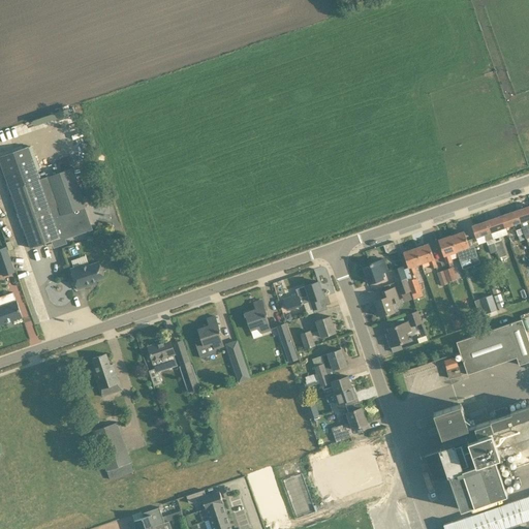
[(0,156),(0,161),(9,190),(30,249),(51,242),(54,249),(61,246),(66,244),(64,239),(92,229),(84,208),(86,207),(72,167),(40,179),(38,180),(28,147),(0,156)]
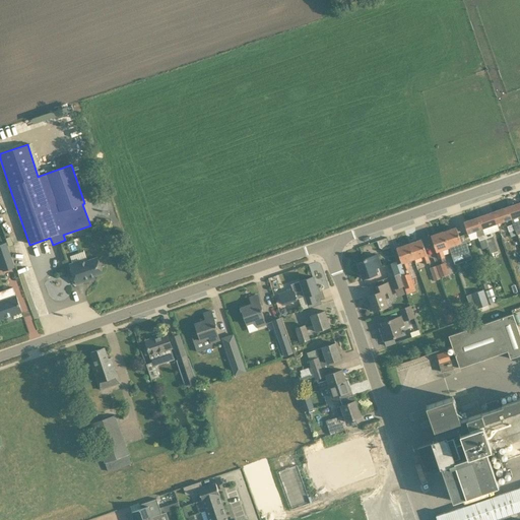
[(519,202),(507,207),(511,218),(513,224),(515,230),(517,235),(519,233),(519,202)]
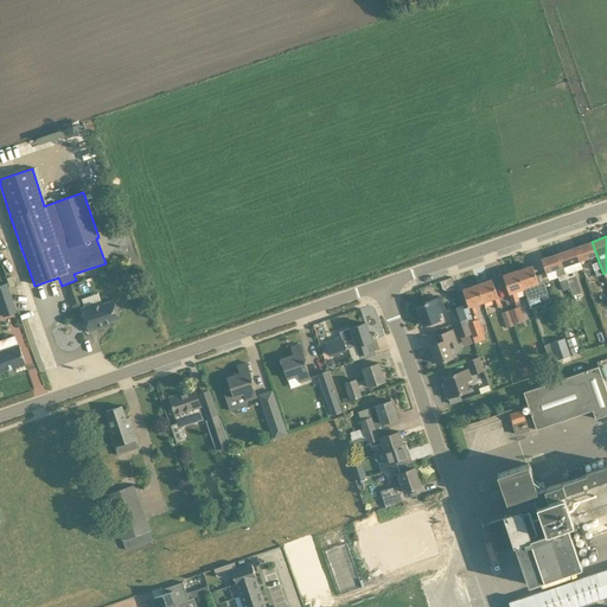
[(592,242),(575,247),(580,261),(596,255),(592,242)]
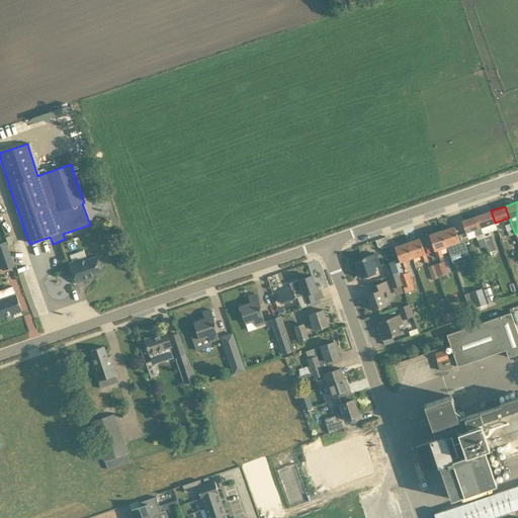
[(491,210),(477,216),(481,228),(495,223),(491,210)]
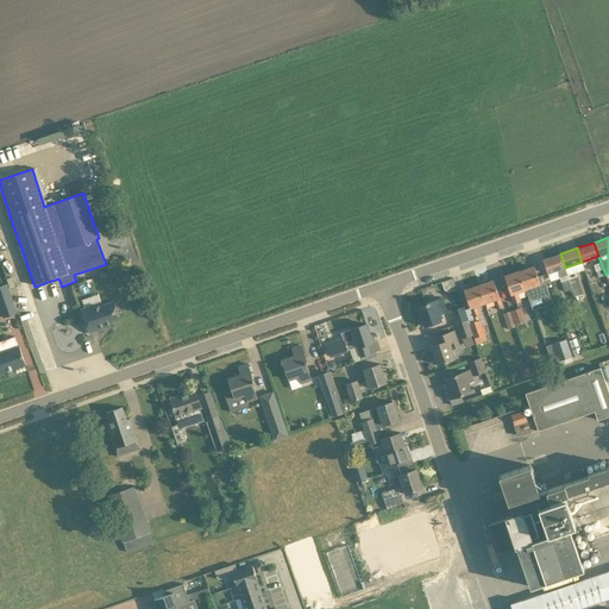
[(557,270),(560,277),(559,277),(562,282),(569,278),(567,275),(565,268),(560,253),(544,259),(548,274),(557,270)]
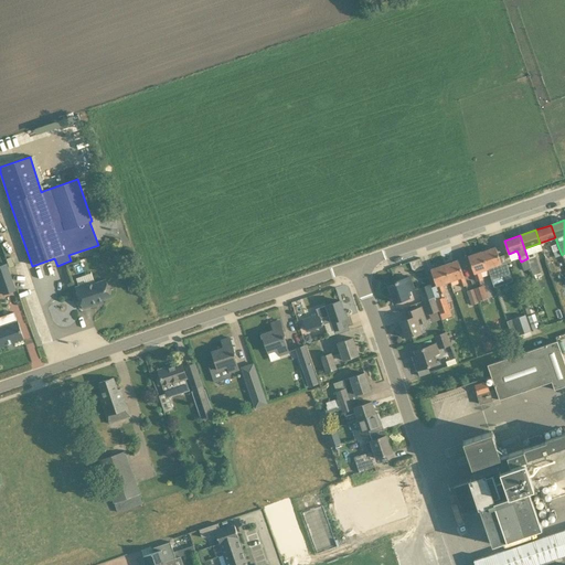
[(504,272),(496,247),(482,252),(488,267),(492,280),(504,272)]
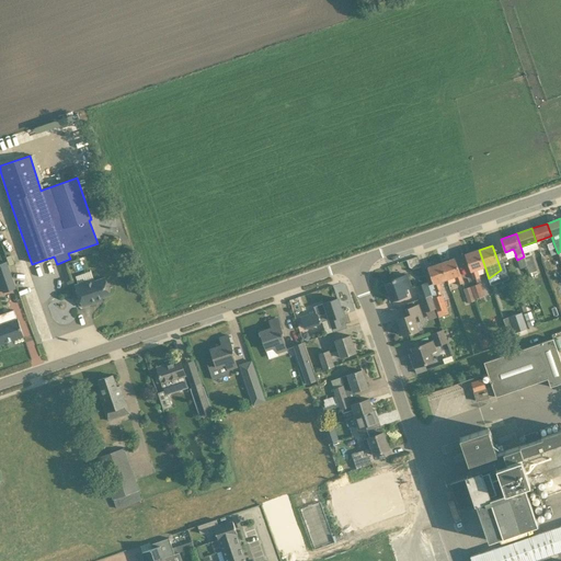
[(484,265),(479,250),(465,254),(473,278),(480,276),(477,268),(484,265)]
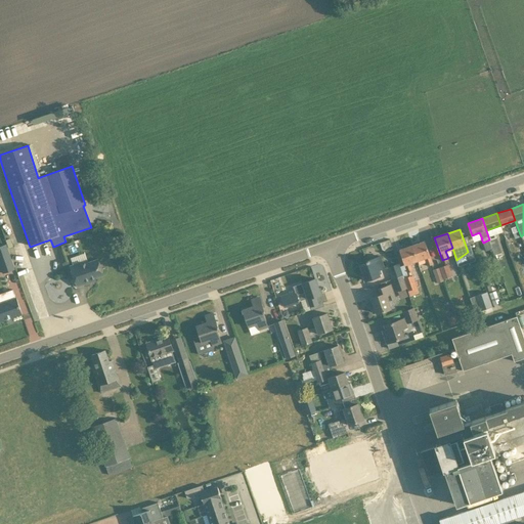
[(425,241),(412,246),(418,260),(425,258),(427,266),(433,264),(428,251),(425,241)]
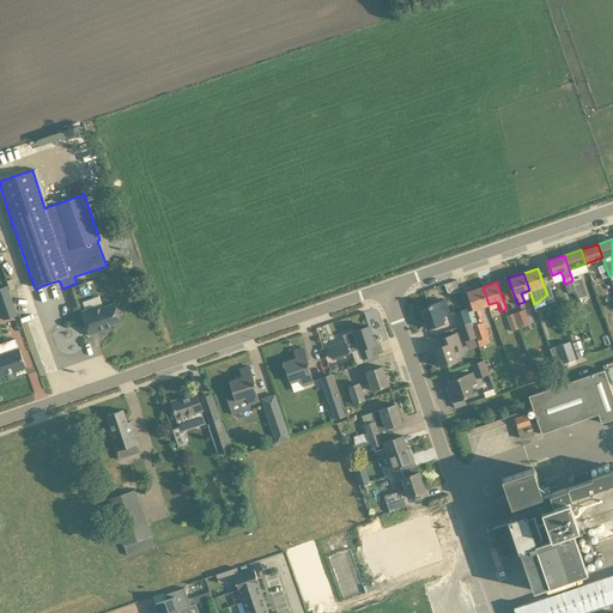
[(0,287),(0,309),(4,320),(17,315),(7,286),(0,287)]
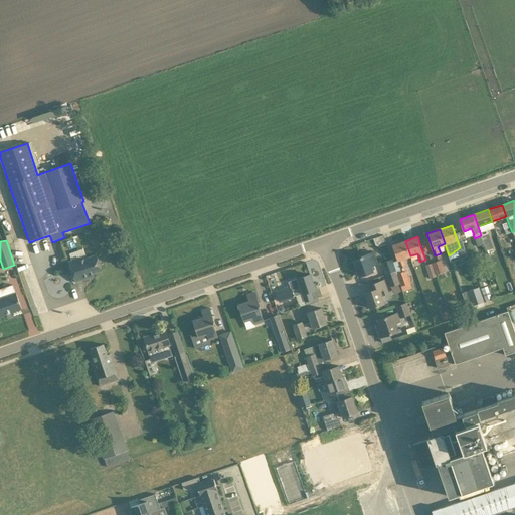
[(396,254),(400,268),(404,267),(405,266),(403,258),(410,255),(405,241),(392,245),(396,254)]
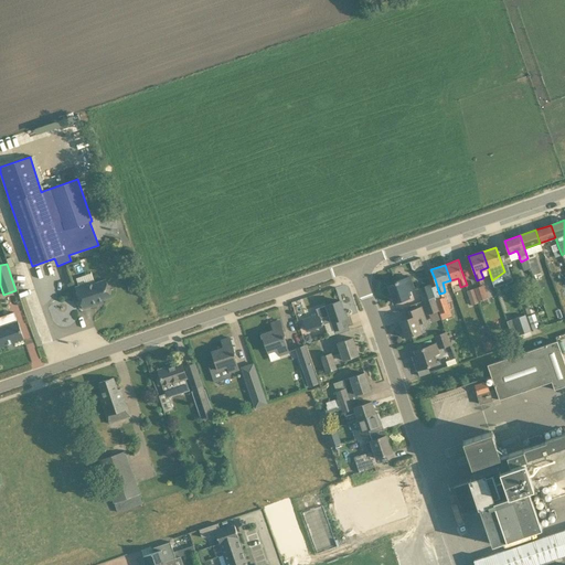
[(388,286),(394,302),(409,297),(407,291),(414,289),(409,276),(395,281),(396,284),(388,286)]
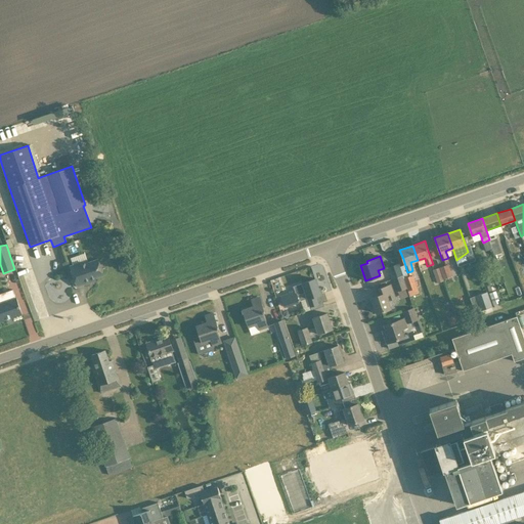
[(87,260),(71,266),(78,287),(91,281),(90,279),(103,275),(98,259),(88,263),(87,260)]
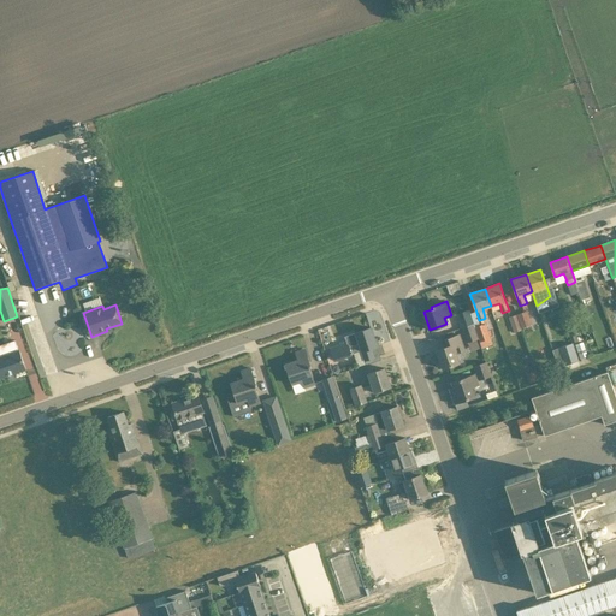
[(474,324),(471,313),(469,309),(456,314),(461,329),(473,325),(474,324)]
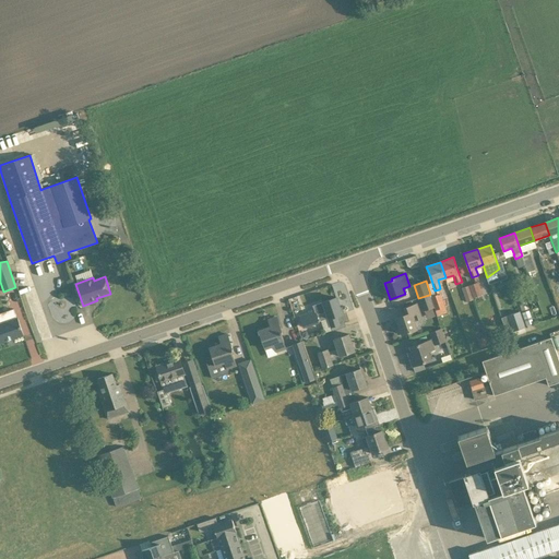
[(478,283),(470,285),(473,298),(482,295),(478,283)]
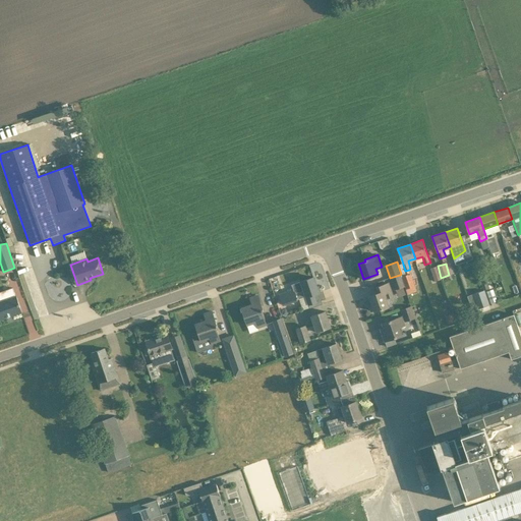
[(442,280),(441,278),(438,266),(430,268),(435,282),(442,280)]
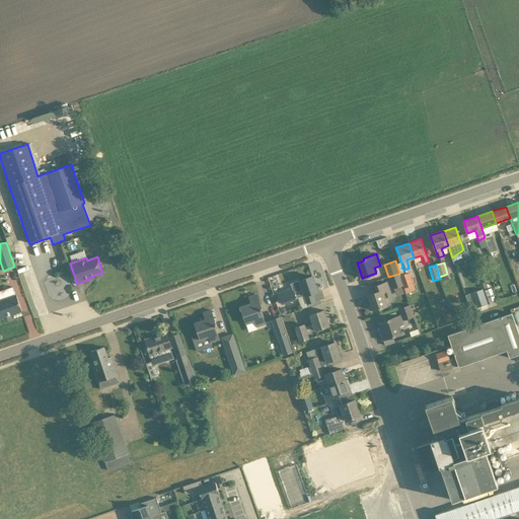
[(404,274),(400,275),(404,288),(413,285),(409,273),(404,274)]
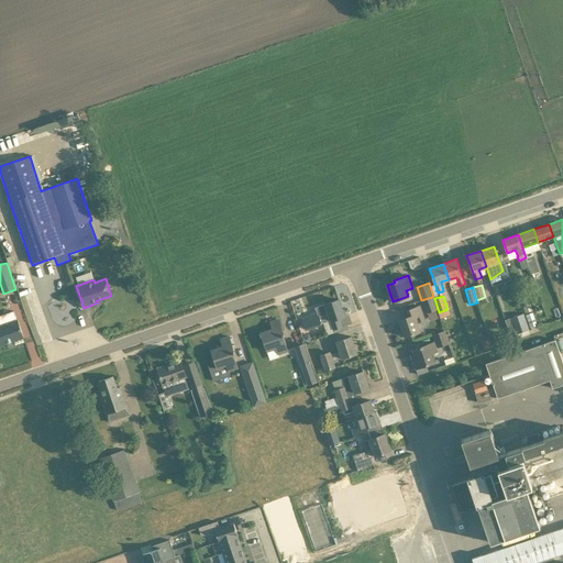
[(421,300),(426,313),(437,310),(432,297),(421,300)]
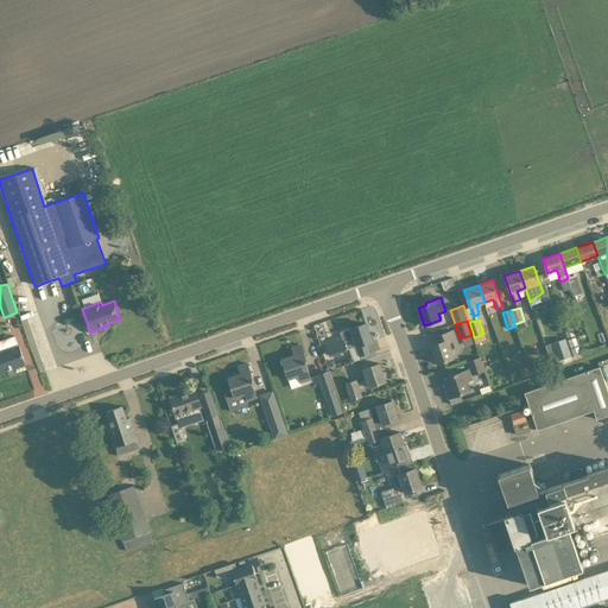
[(366,323),(352,329),(354,339),(344,341),(343,339),(327,344),(330,355),(347,350),(347,349),(358,346),(360,355),(369,353),(366,343),(372,341),(366,323)]
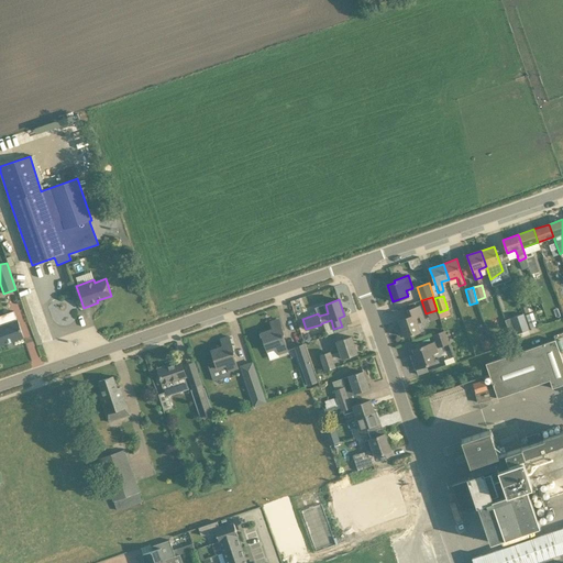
[(420,306),(418,306),(408,310),(410,316),(399,320),(405,337),(420,331),(418,323),(426,320),(420,306)]
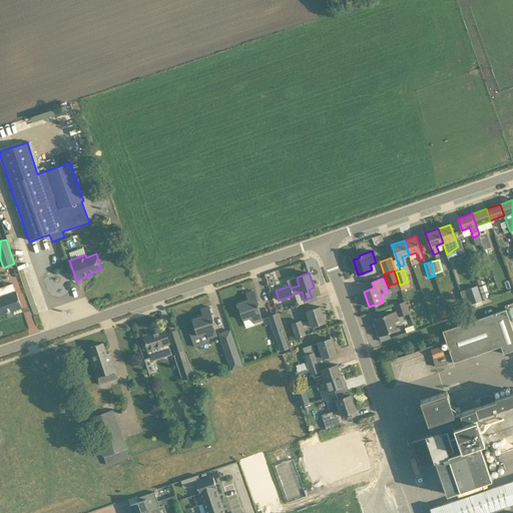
[(0,315),(22,308),(16,292),(15,292),(13,284),(6,286),(8,294),(0,297),(0,315)]
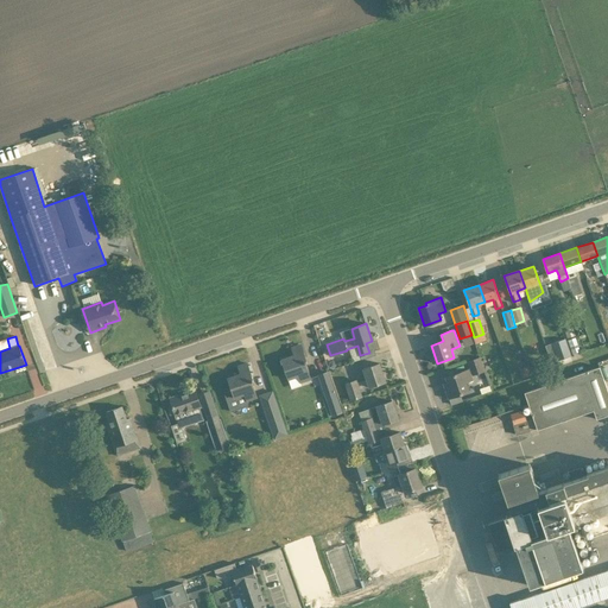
[(568,340),(572,354),(580,352),(575,337),(568,340)]
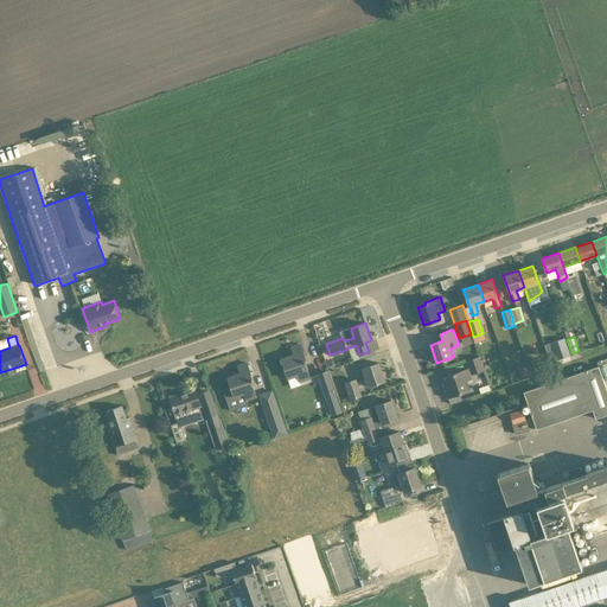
[(570,355),(564,338),(550,343),(557,360),(570,355)]
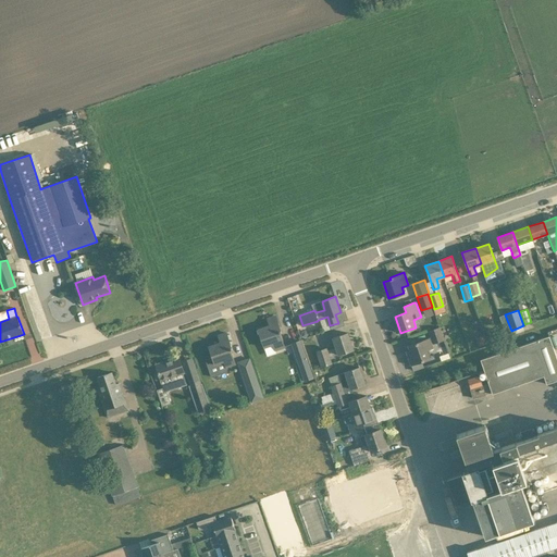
[(258,330),(262,339),(264,348),(274,345),(276,350),(285,347),(280,333),(282,333),(280,326),(276,316),(268,319),(270,325),(258,330)]
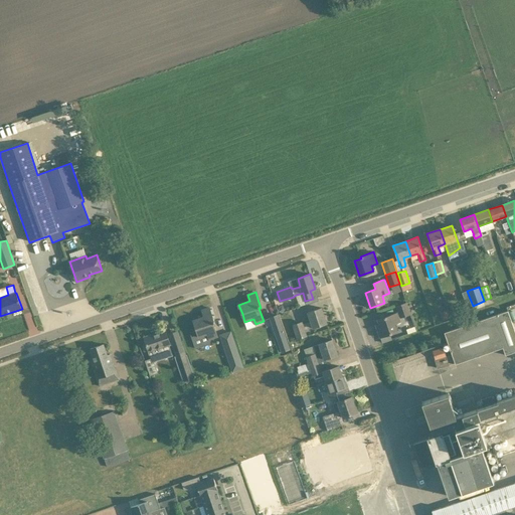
[(406,302),(396,306),(400,319),(410,315),(406,302)]
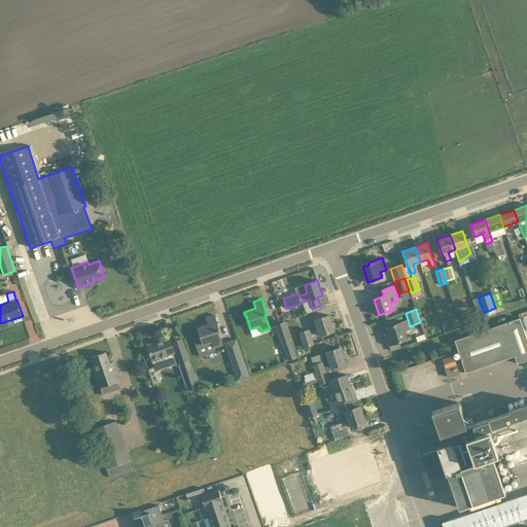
[(215,351),(214,348),(223,345),(218,330),(219,330),(218,324),(214,315),(206,318),(209,324),(206,325),(198,327),(201,338),(201,339),(195,341),(200,356),(215,351)]
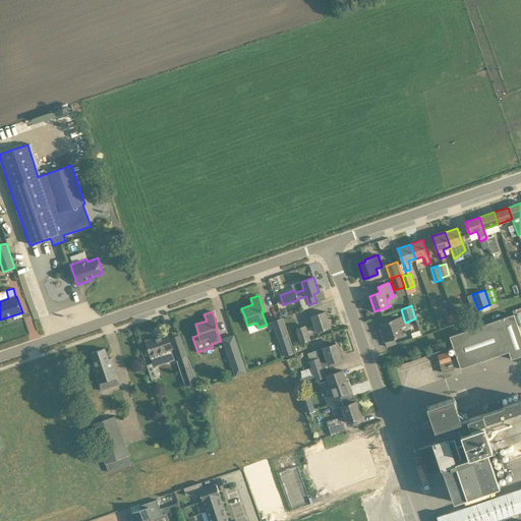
[(325,311),(315,314),(311,315),(314,325),(306,328),(305,326),(296,329),(302,343),(310,340),(308,335),(331,327),(325,311)]
